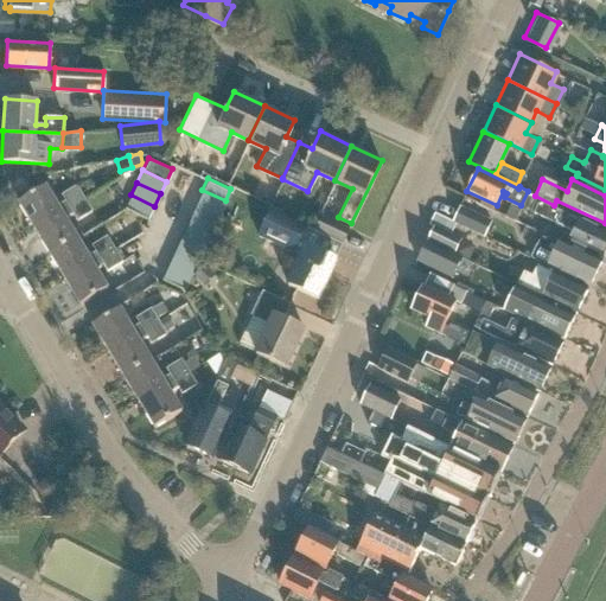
[(33,227),(83,197),(75,184),(61,193),(64,198),(56,203),(44,185),(18,200),(33,227)]
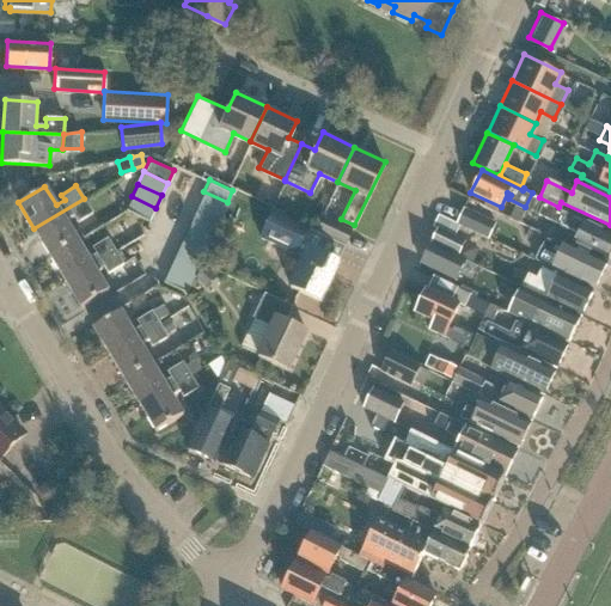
[(203,191),(197,204),(221,214),(227,202),(203,191)]
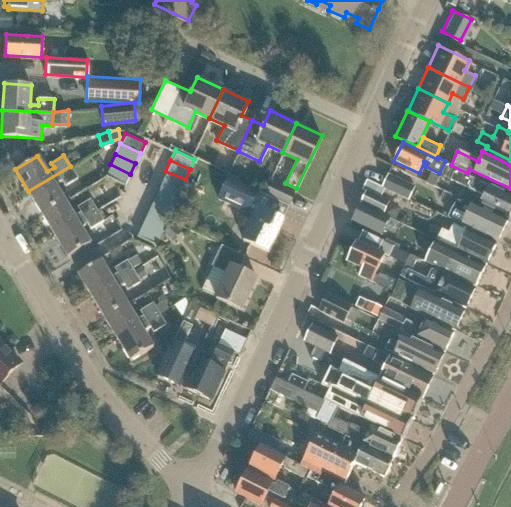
[(446,163),(442,172),(484,193),(479,203),(506,216),(510,206),(510,196),(457,170),(457,169),(446,163)]
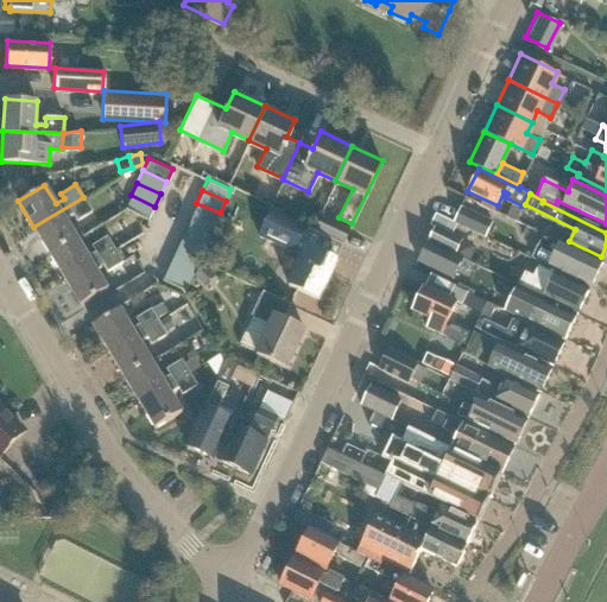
[(149,219),(155,207),(131,195),(125,208),(149,219)]
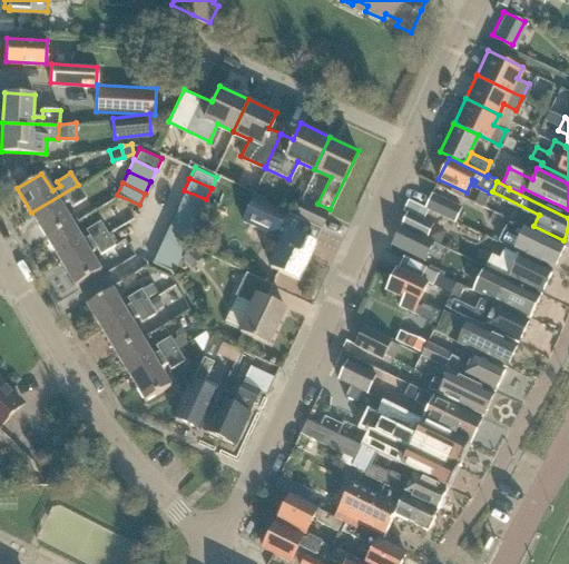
[(46,236),(71,220),(61,204),(68,199),(71,204),(85,196),(78,185),(31,213),(46,236)]
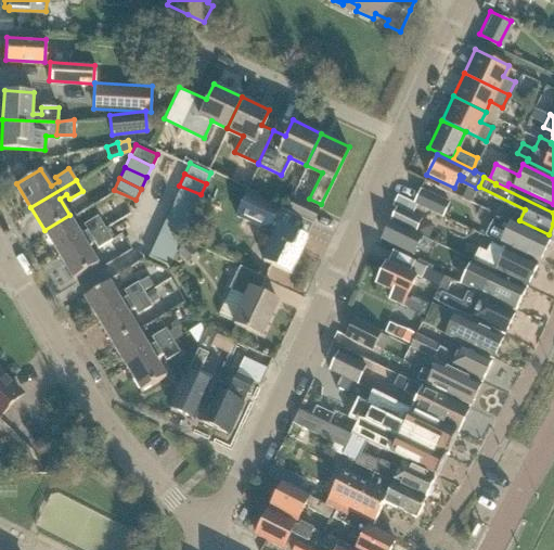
[(201,195),(179,186),(175,196),(195,206),(201,195)]
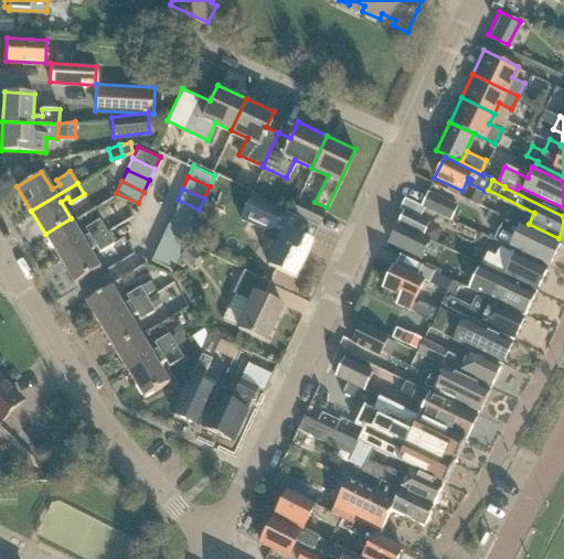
[(427,189),(421,203),(450,217),(457,203),(427,189)]
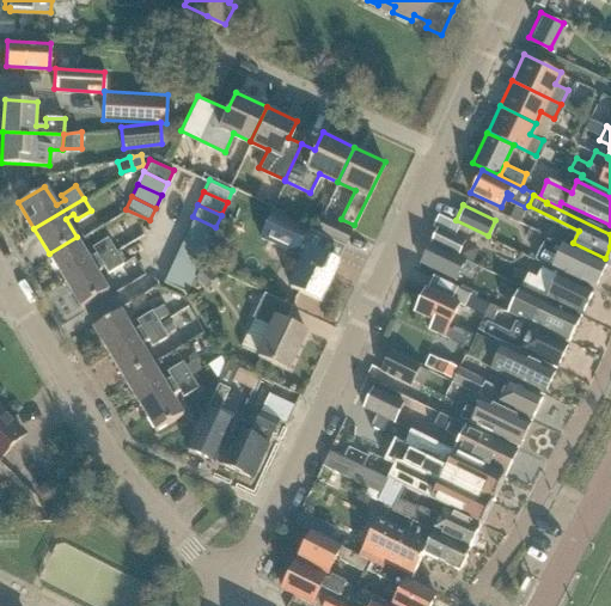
[(344,243),(317,230),(273,209),(261,234),(303,255),(289,285),(319,298),(344,243)]
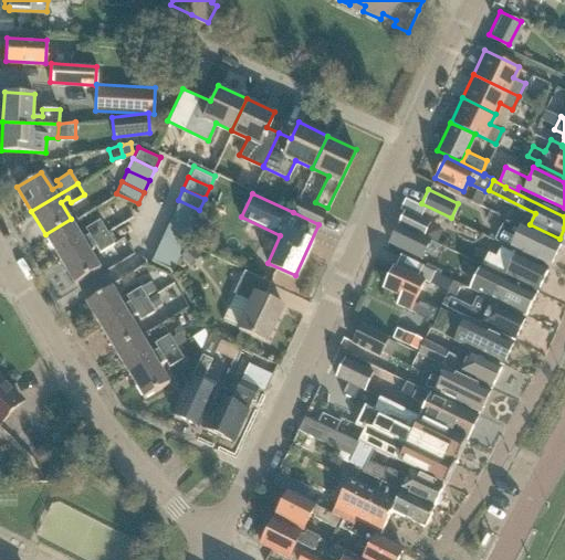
[(199,210),(199,211),(210,217),(217,203),(205,198),(205,199),(199,210)]
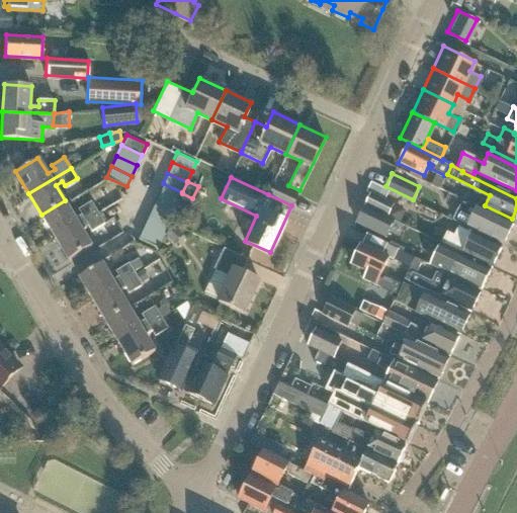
[(268,194),(291,205),(292,206),(298,194),(274,182),(268,194)]
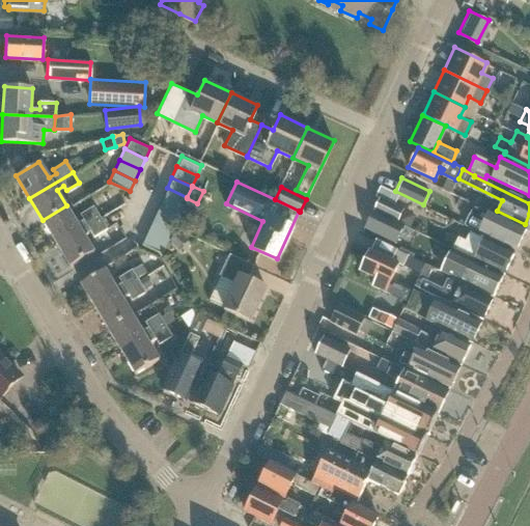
[(187,197),(167,188),(162,199),(182,209),(187,198),(187,197)]
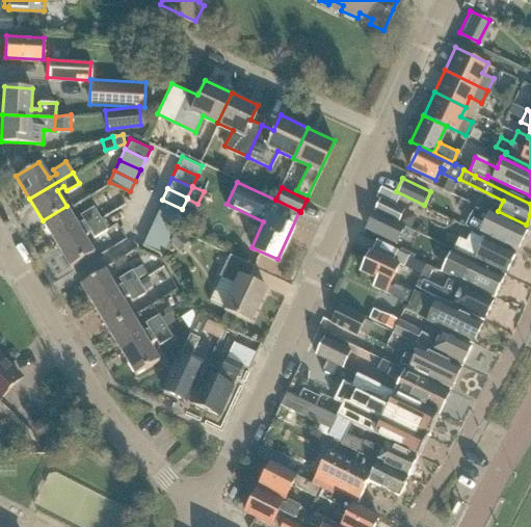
[(397,219),(403,208),(379,195),(374,208),(397,219)]
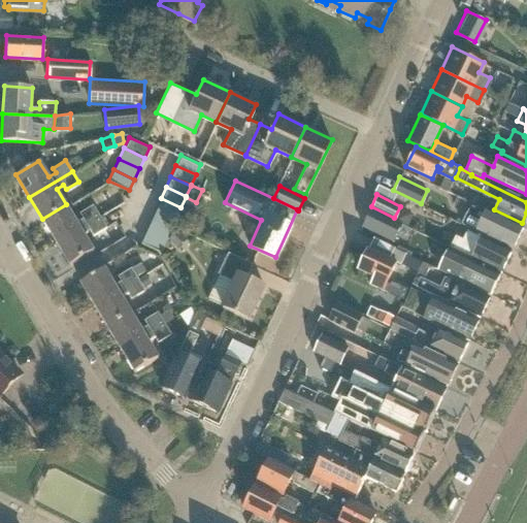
[(180,207),(161,198),(156,209),(175,219),(180,207)]
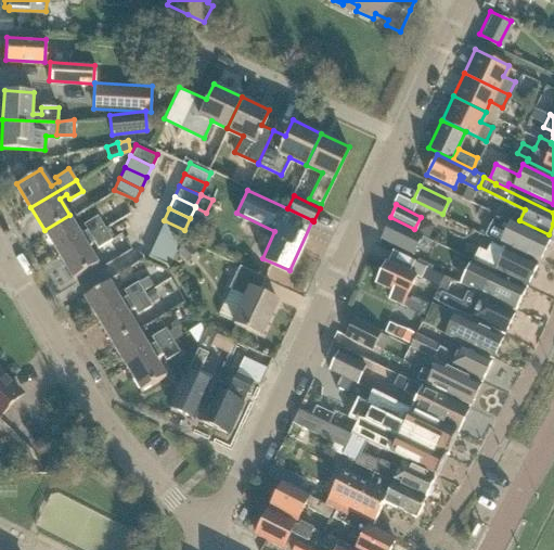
[(549,237),(510,218),(495,212),(486,233),(538,259),(549,237)]
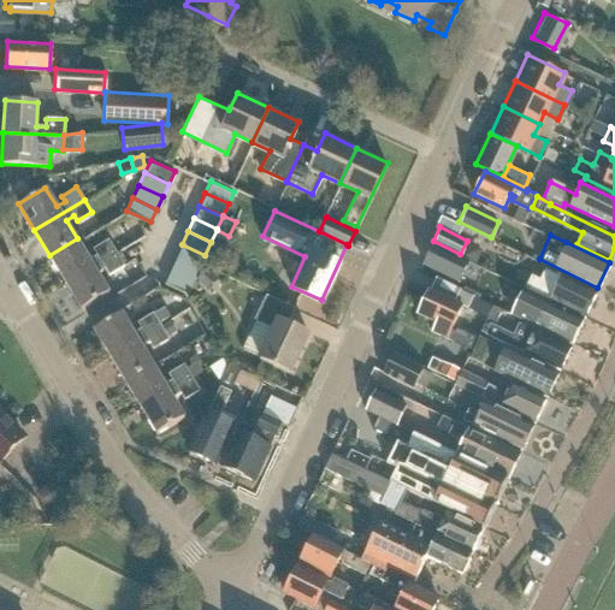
[(88,258),(77,238),(49,255),(65,280),(114,250),(108,238),(94,247),(96,253),(88,258)]
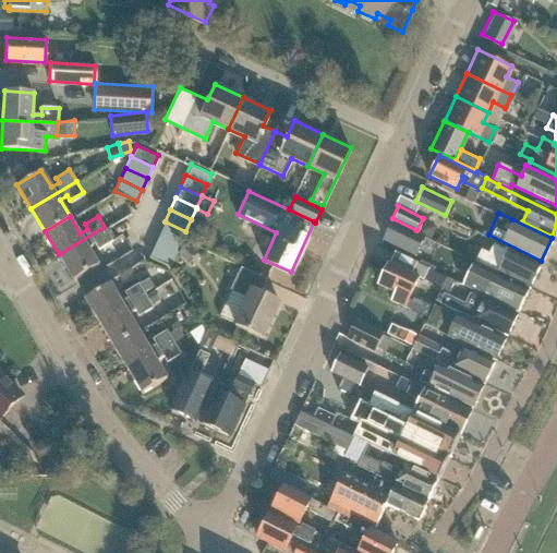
[(436,224),(425,218),(419,230),(431,236),(436,224)]
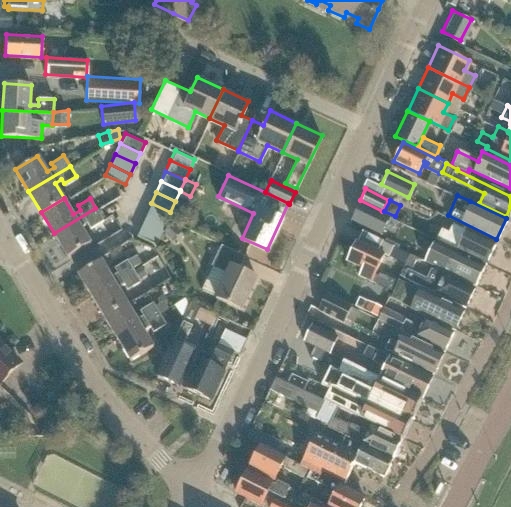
[(354,213),(351,217),(380,231),(388,216),(359,202),(354,213)]
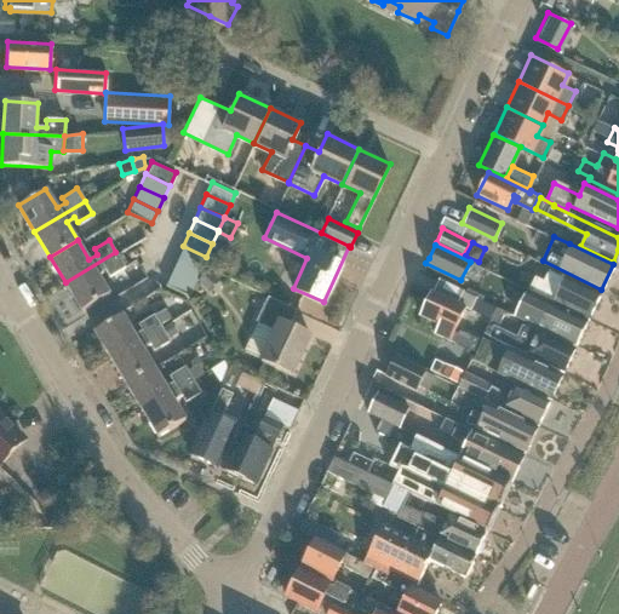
[(183,246),(177,258),(201,269),(206,257),(183,246)]
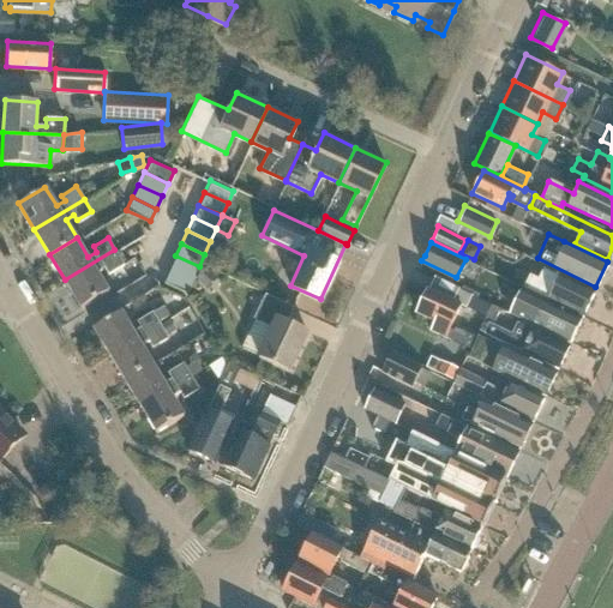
[(122,263),(114,250),(65,280),(80,305),(107,289),(97,271),(106,266),(108,271),(122,263)]
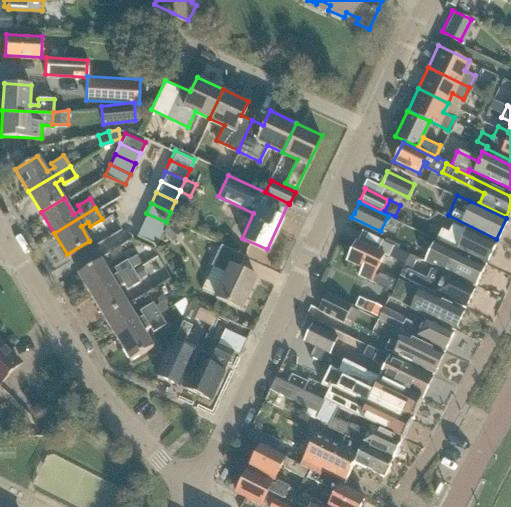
[(163,228),(166,222),(146,213),(141,224),(161,233),(163,228)]
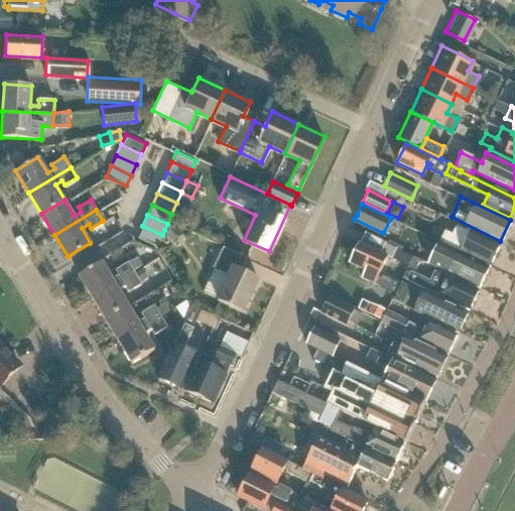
[(398,220),(393,233),(399,235),(404,223),(398,220)]
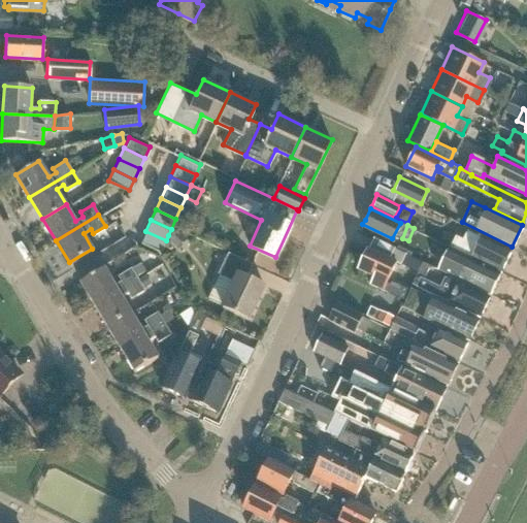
[(178,227),(168,235),(176,246),(187,236),(178,227)]
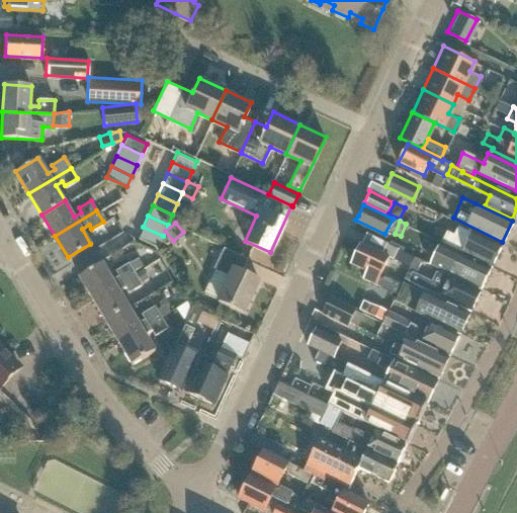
[(499,246),(470,233),(457,226),(453,234),(446,230),(441,241),(491,264),(499,246)]
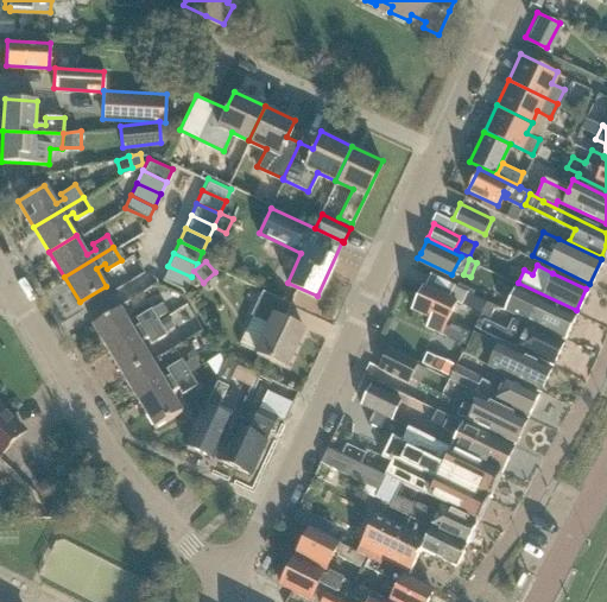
[(185,289),(191,277),(168,266),(163,278),(185,289)]
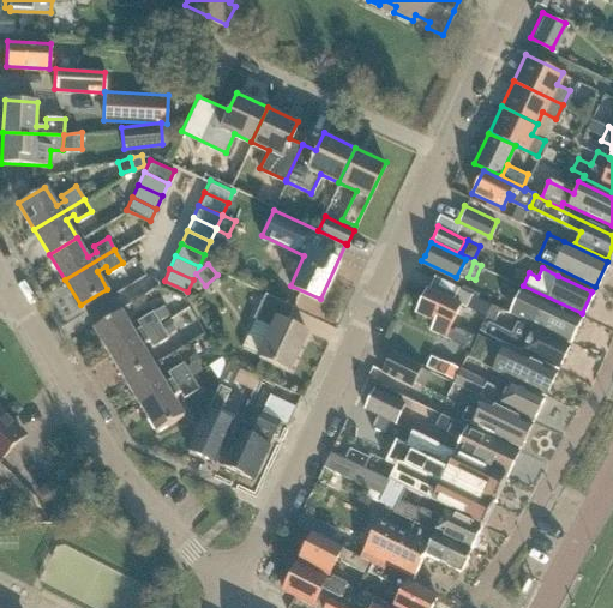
[(426,288),(415,311),(434,319),(431,327),(468,344),(473,332),(454,324),(452,326),(449,325),(460,302),(466,305),(472,293),(434,274),(427,288),(426,288)]
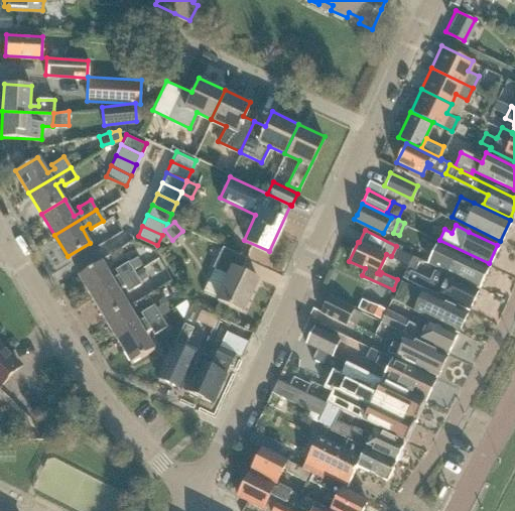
[(435,243),(428,260),(479,284),(487,267),(435,243)]
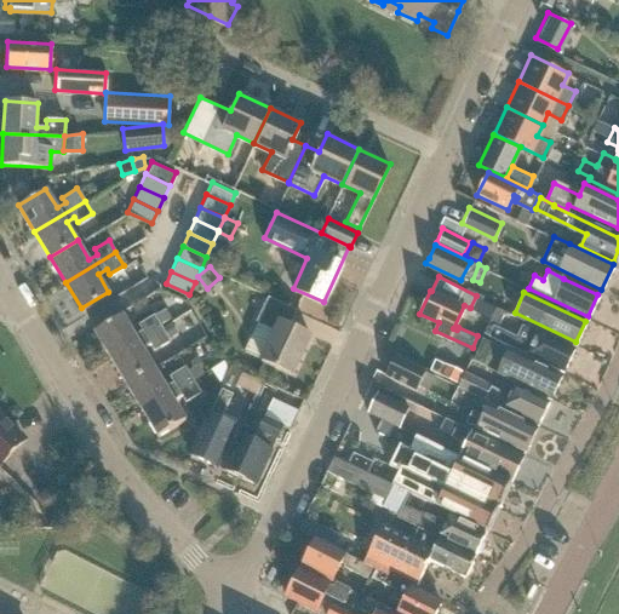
[(257,319),(244,348),(262,356),(261,359),(292,372),(310,332),(288,323),(296,308),(267,294),(256,317),(257,319)]
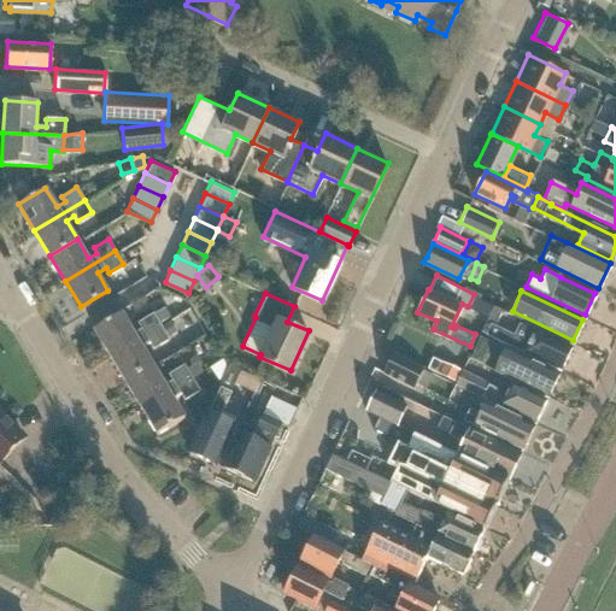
[(474,294),(468,306),(488,315),(493,303),(474,294)]
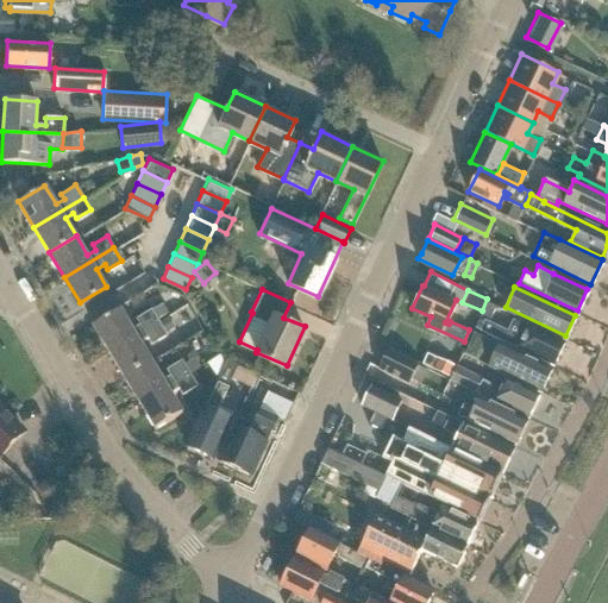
[(563,340),(527,324),(516,319),(512,319),(507,327),(489,319),(496,303),(487,299),(482,311),(476,325),(518,345),(552,362),(563,340)]
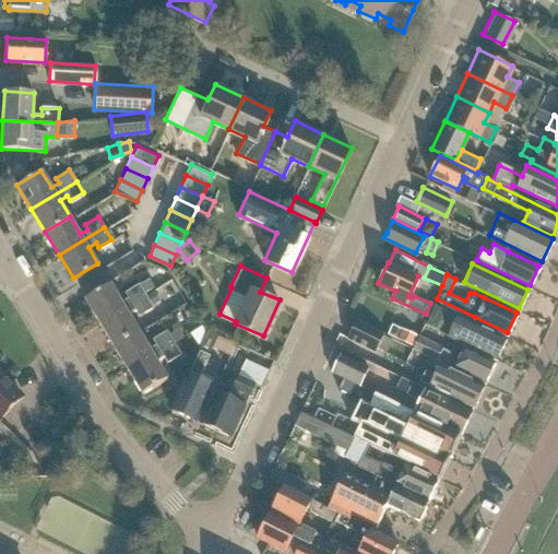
[(85,298),(101,321),(145,293),(143,291),(154,284),(150,275),(138,282),(139,284),(127,292),(129,296),(120,301),(109,283),(85,298)]
